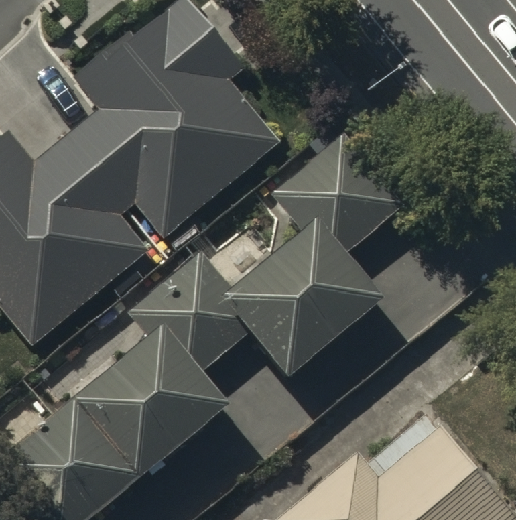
[(0,303),(35,344),(150,250),(121,214),(137,202),(165,235),(278,141),(227,78),(245,64),(191,0),(176,0),(135,35),(131,30),(72,78),(97,108),(38,155),(13,126),(0,136),(0,303)]
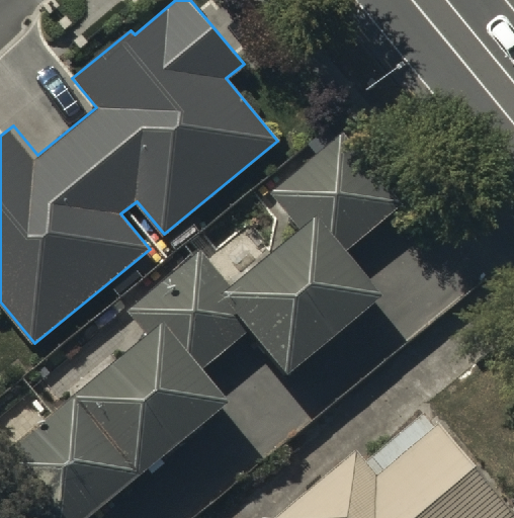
[(342,132),(269,193),(300,230),(315,217),(344,252),(403,203),(342,132)]
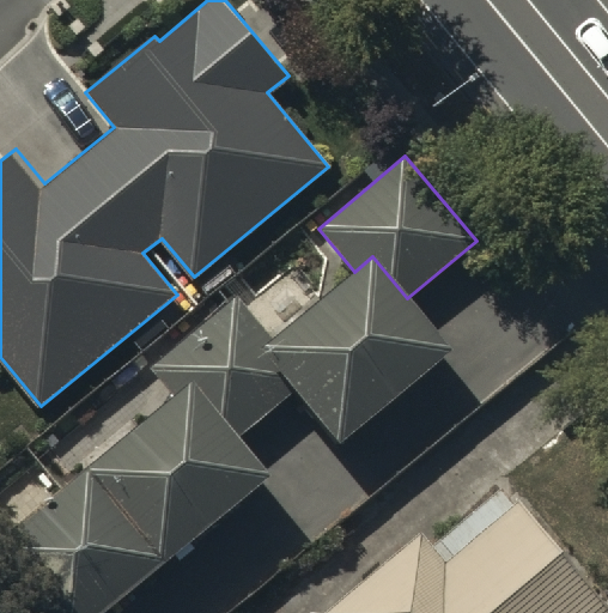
[(372,256),(354,272),(275,337),(260,350),(296,393),(339,444),(451,351),(407,298),(372,256)]
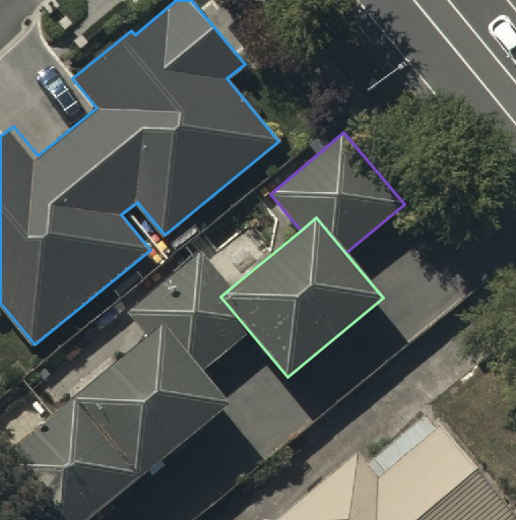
[(220,297),(234,285),(203,249),(127,313),(146,335),(163,321),(206,371),(251,333),(220,297)]
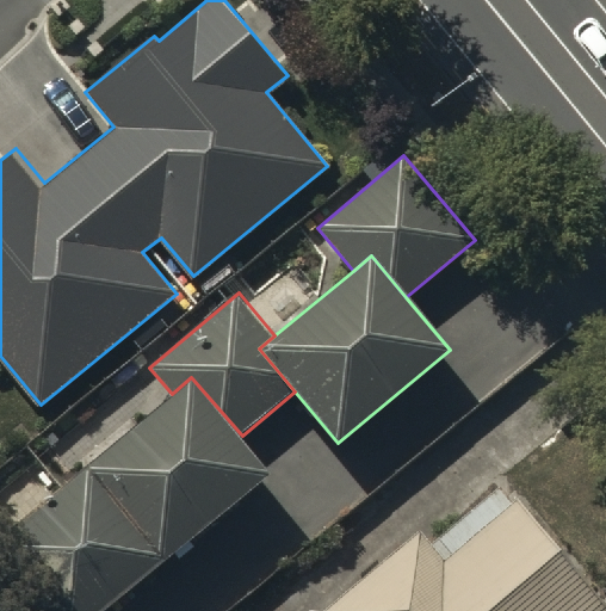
[(107,610),(272,473),(242,436),(191,377),(172,394),(0,536),(0,560),(42,610),(107,610)]
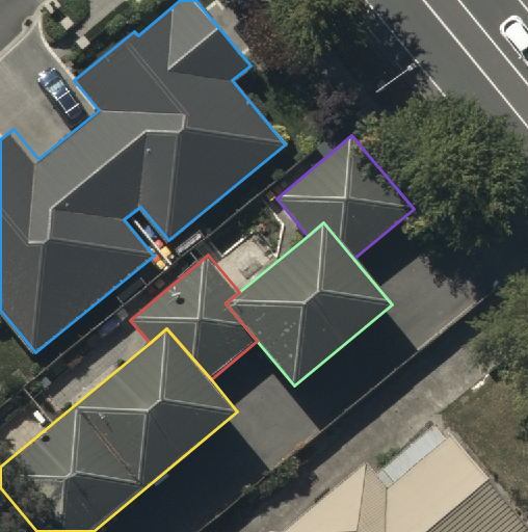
[(527,529),(445,431),(384,482),(374,472),(300,531),(527,531),(527,529)]
